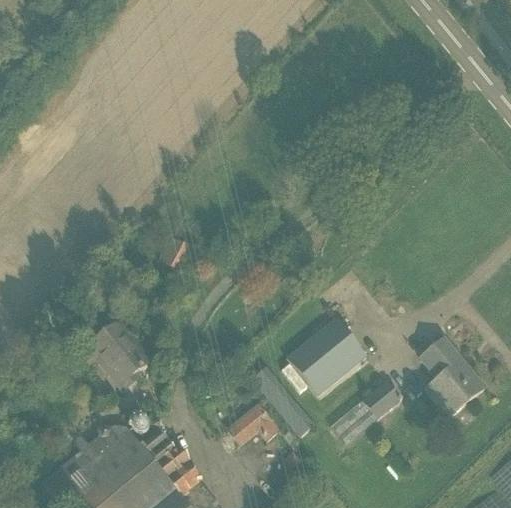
[(366,356),(336,319),(287,359),(317,396),(366,356)]
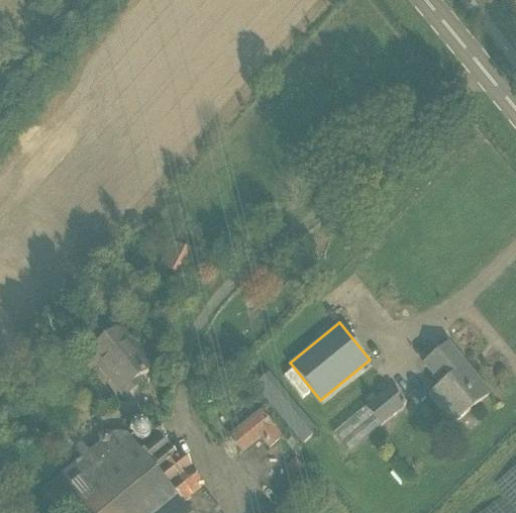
[(121,329),(106,342),(90,355),(123,399),(142,384),(137,377),(148,368),(130,345),(133,342),(121,329)]
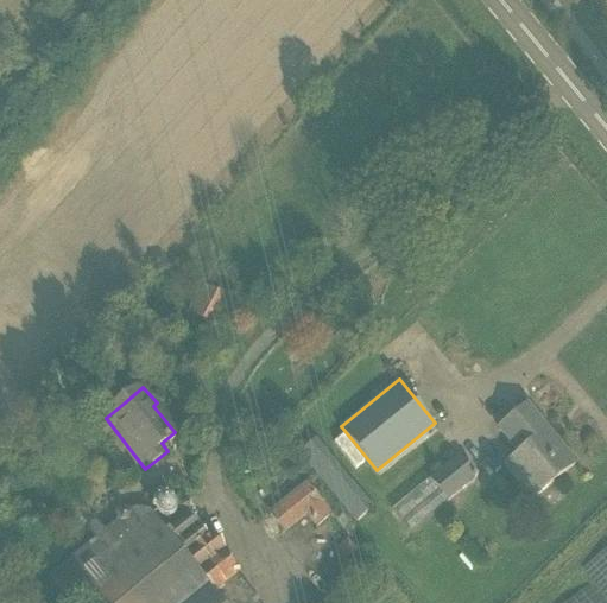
[(531,497),(558,476),(576,461),(528,402),(499,426),(519,450),(504,464),(531,497)]
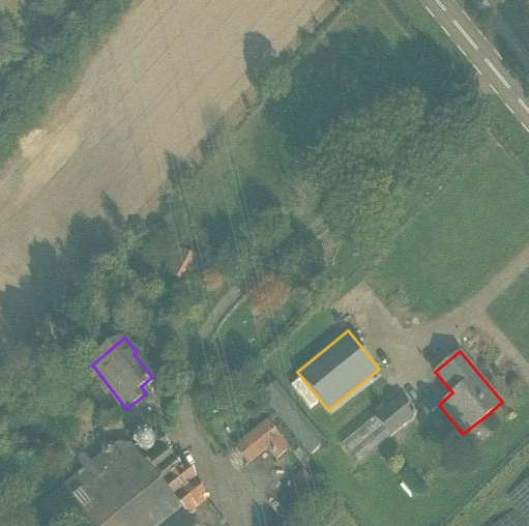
[(318,400),(299,377),(292,383),(311,406),(318,400)]
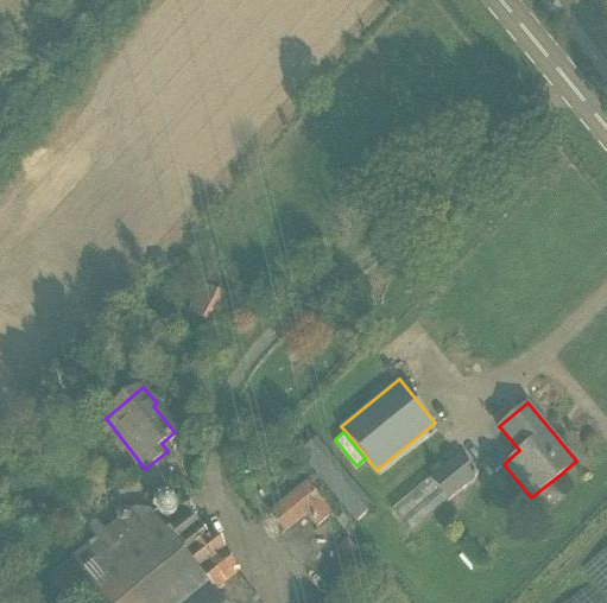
[(374,505),(317,436),(297,454),(356,521),(374,505)]
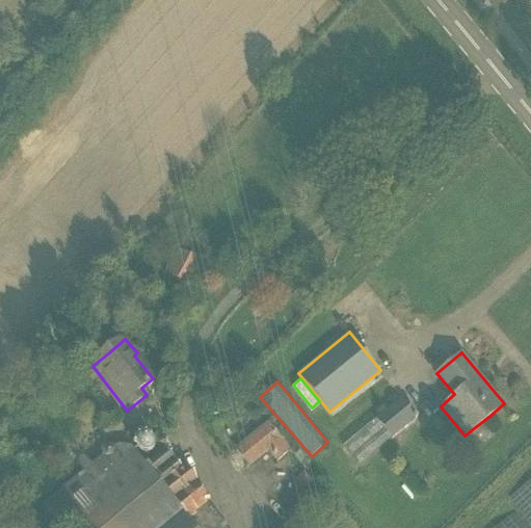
[(402,396),(386,408),(376,417),(392,436),(418,415),(402,396)]
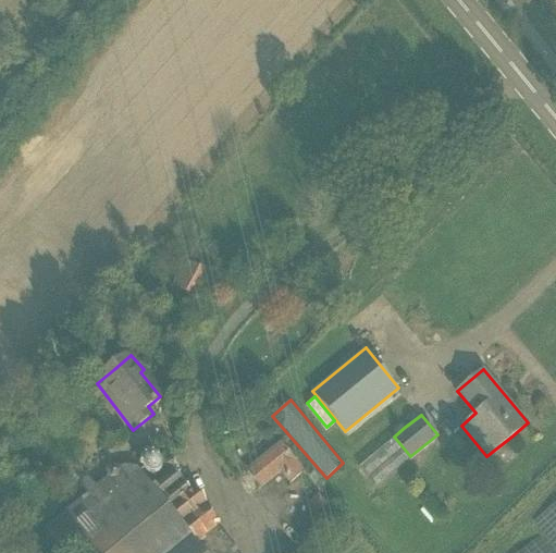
[(256,461),(271,479),(281,470),(289,481),(306,469),(281,440),(256,461)]
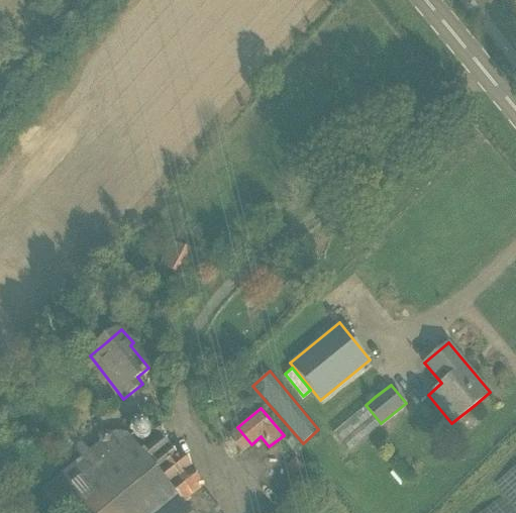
[(350,415),(334,432),(350,448),(376,422),(368,416),(359,424),(350,415)]
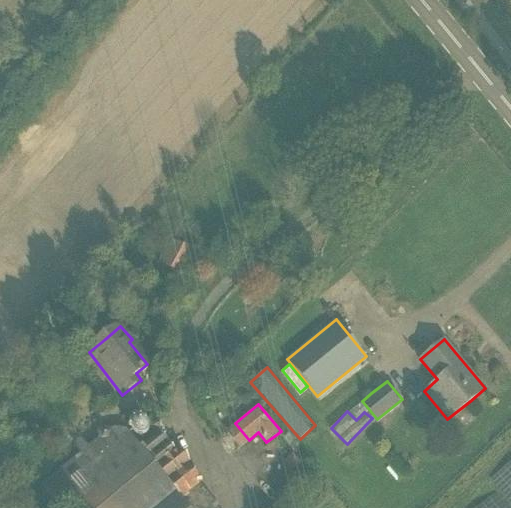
[(148,416),(132,429),(119,440),(109,428),(104,426),(98,430),(99,436),(41,483),(60,507),(190,507),(181,496),(200,481),(148,416)]
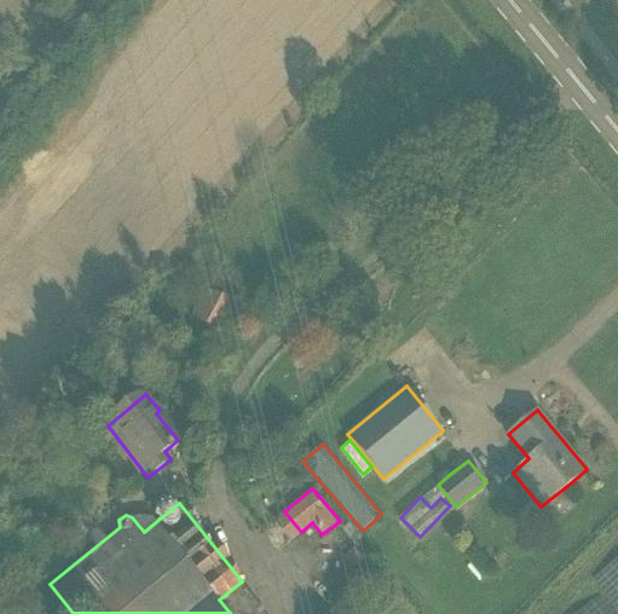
[(348,551),(350,562),(354,567),(364,557),(354,546),(348,551)]
